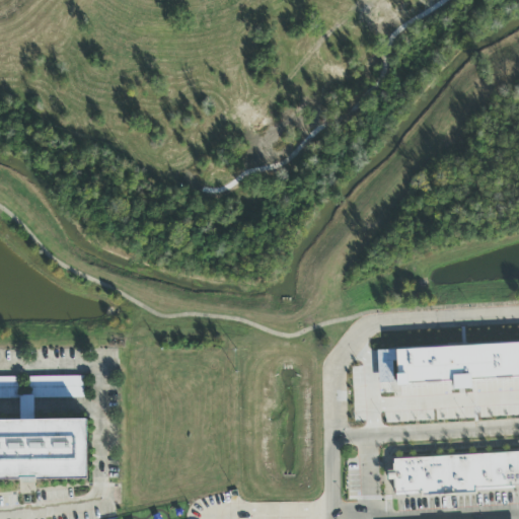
[(518,343),(376,350),(378,384),(394,383),(394,386),(451,383),(452,390),(470,389),(469,381),(518,378),(518,343)]
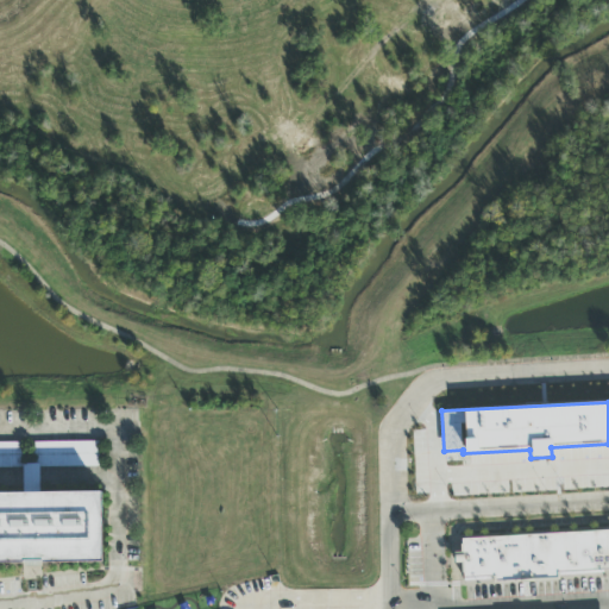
[(35,456),(81,456),(81,457),(96,457),(96,443),(33,444),(35,456)]
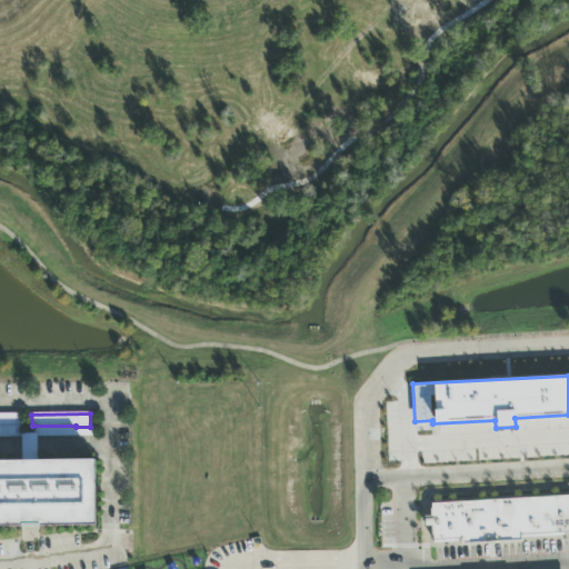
[(36,460),(36,437),(47,437),(46,433),(20,433),(21,461),(36,460)]
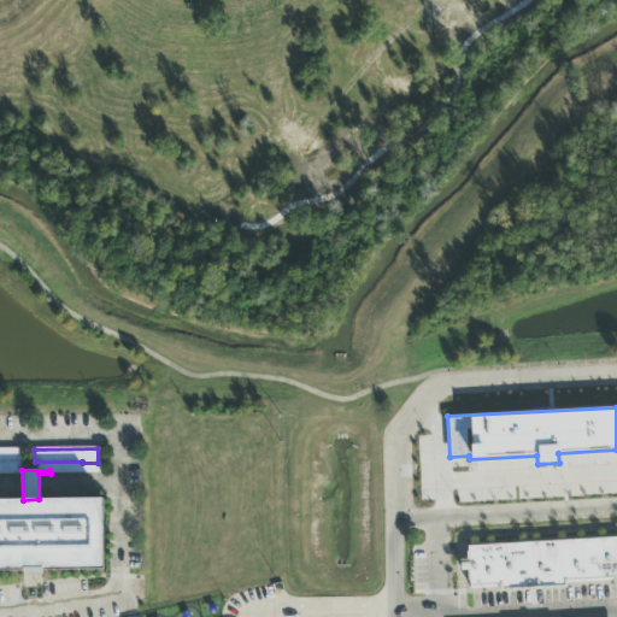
[(0,571),(103,570),(101,499),(0,500),(0,571)]
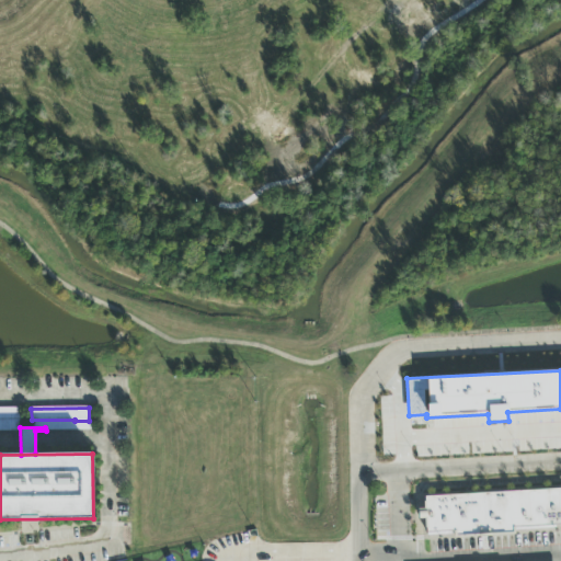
[(560,525),(427,533),(425,496),(560,488),(560,525)]
